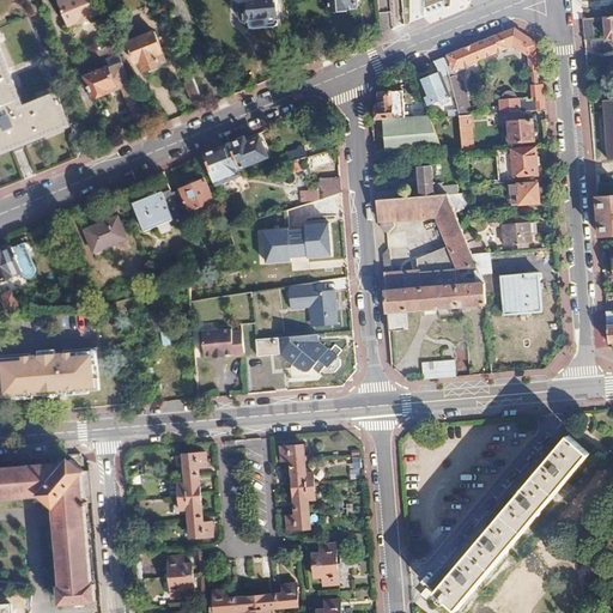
[(96,0),(68,0),(60,4),(71,29),(79,25),(80,28),(95,22),(93,19),(103,14),(98,2),(96,0)]
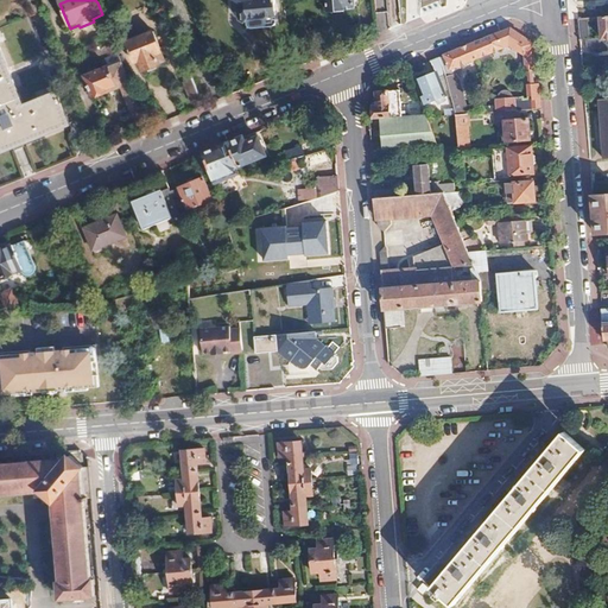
[(232,0),(233,12),(239,11),(240,20),(245,23),(246,26),(247,27),(249,30),(268,27),(272,26),(273,23),(274,19),(272,0),(232,0)]
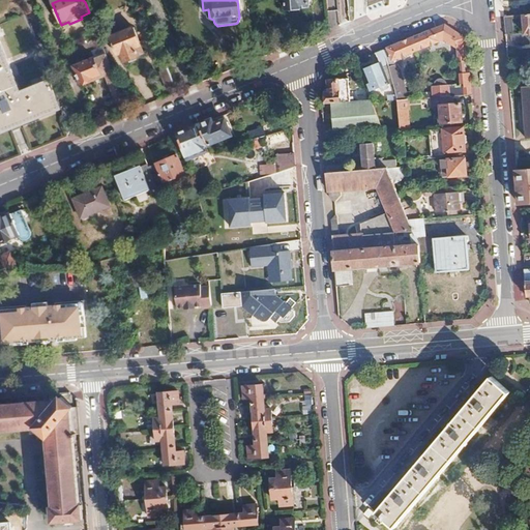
[(307,0),(285,0),(286,9),(299,8),(299,7),(308,6),(307,0)]
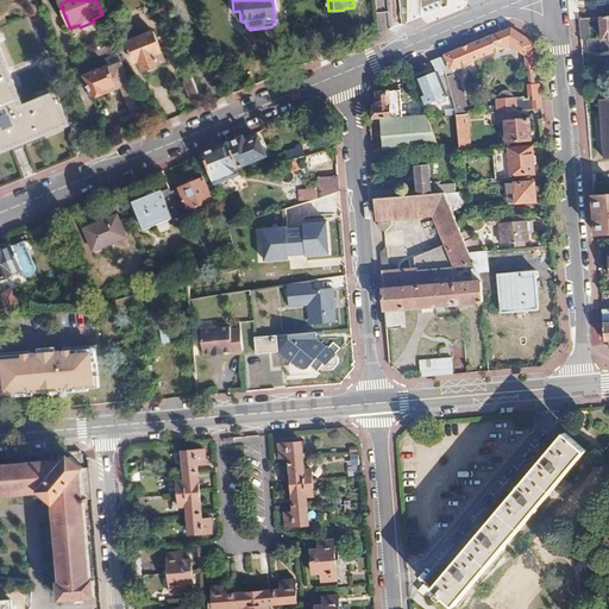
[(537,45),(512,29),(472,45),(478,60),(510,46),(525,51),(526,73),(534,71),(539,71),(537,45)]
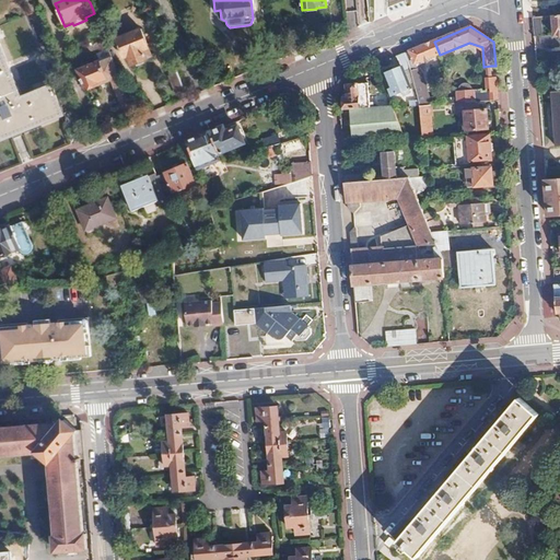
[(140,31),(116,41),(123,59),(128,57),(132,67),(147,60),(146,59),(152,57),(140,31)]
